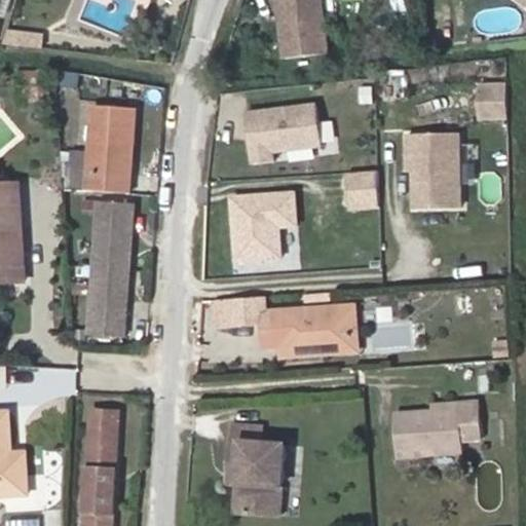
[(320,0),(275,0),(282,54),(325,49),(320,0)]
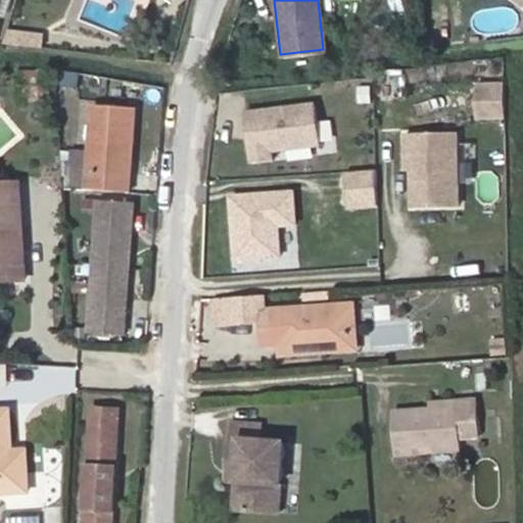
[(20,46),(42,48),(44,34),(21,32),(20,46)]
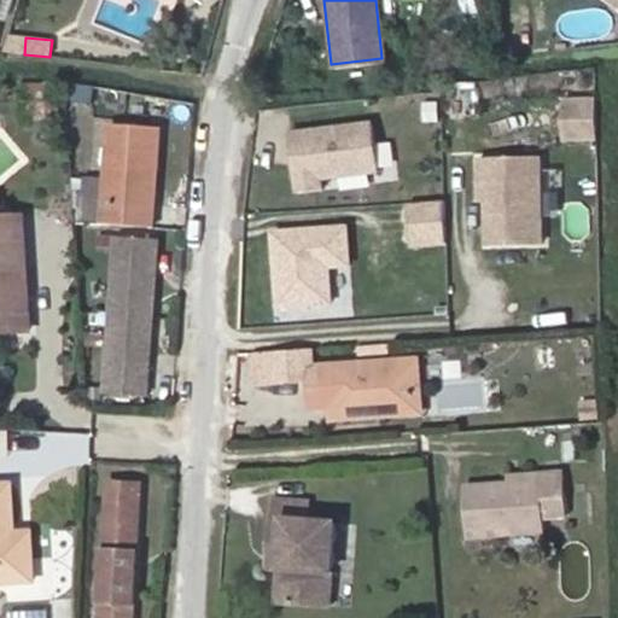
[(22,83),(25,122),(57,118),(53,81),(22,83)]
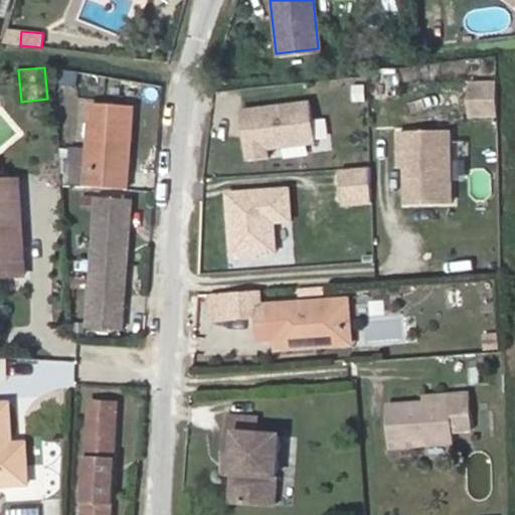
[(464,78),(464,116),(494,116),(495,78),(464,78)]
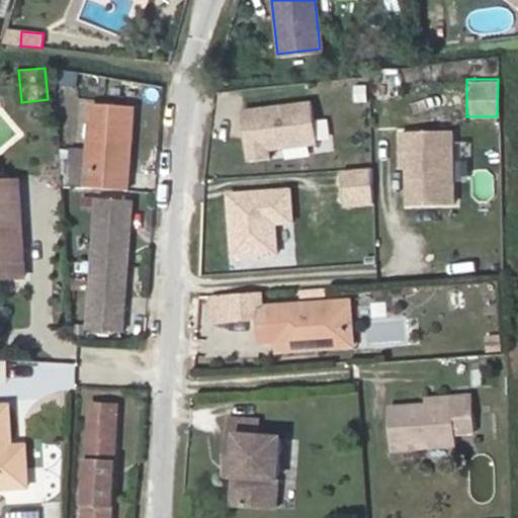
[(269,150),(316,144),(309,98),(236,108),(244,163),(270,159),(269,150)]
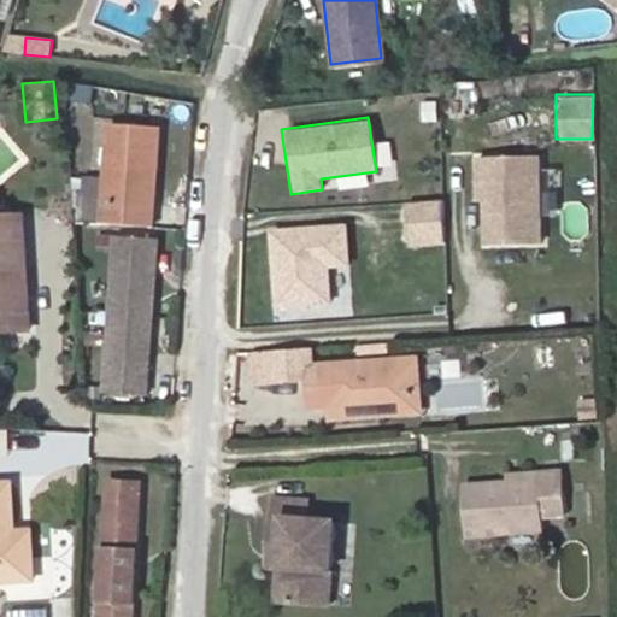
[(153,227),(162,127),(112,123),(104,224),(153,227)]
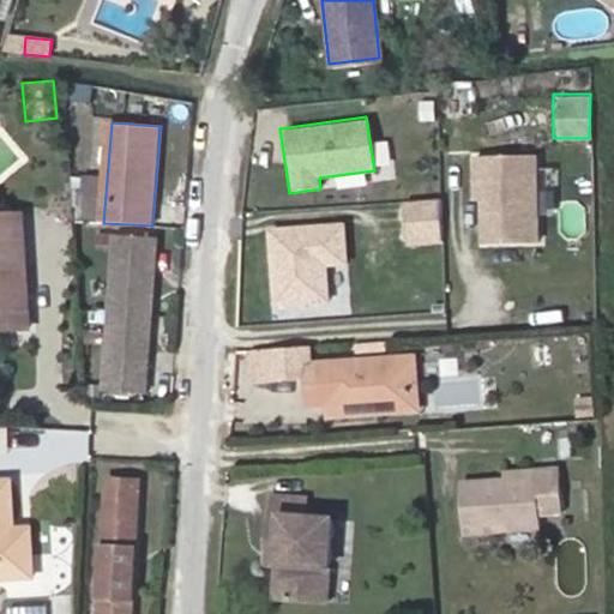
[(441,200),(401,199),(399,245),(440,246),(441,200)]
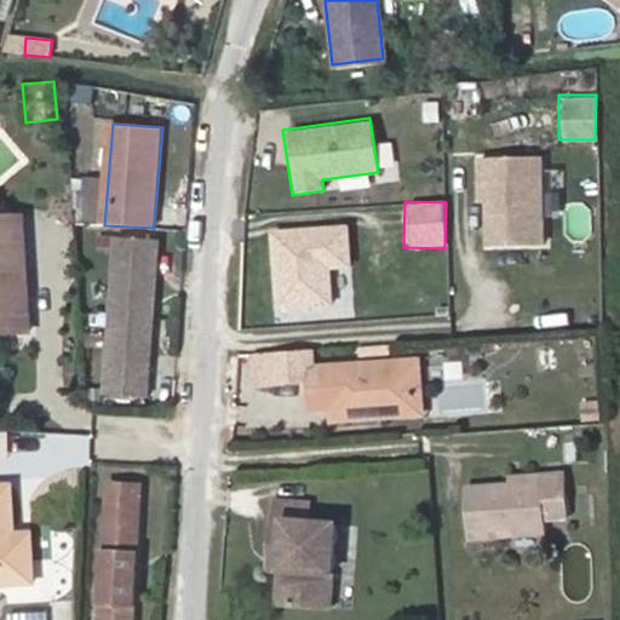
[(0,311),(32,311),(28,262),(19,263),(16,218),(16,217),(0,218),(0,311)]
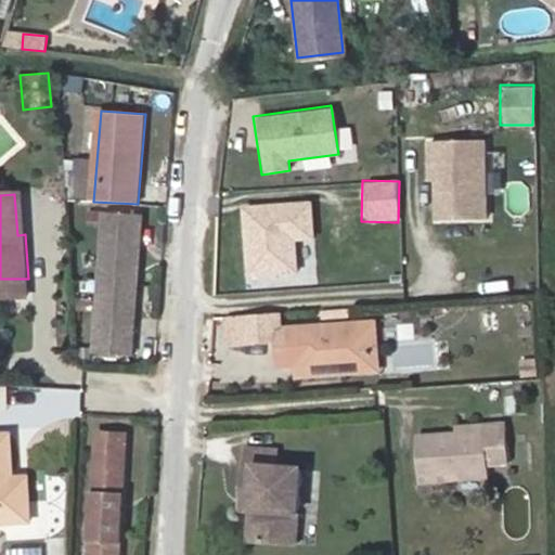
[(17,235),(25,234),(22,194),(14,195),(17,235)]
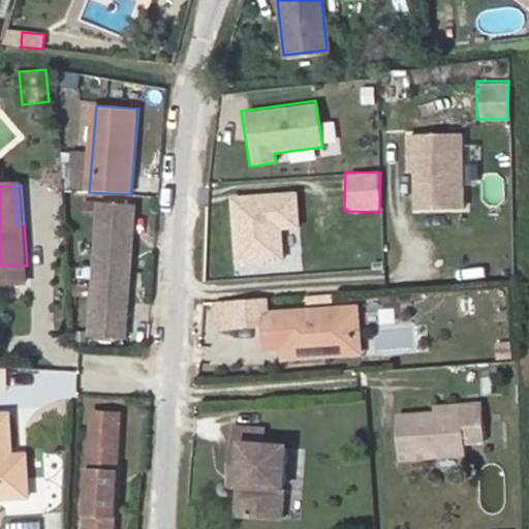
[(229,261),(281,261),(281,228),(297,228),(297,191),(229,191),(229,261)]
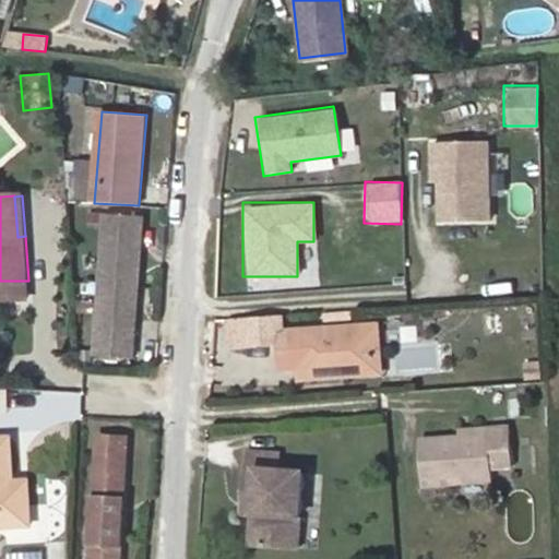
[(143,221),(108,217),(103,288),(139,290),(143,221)]
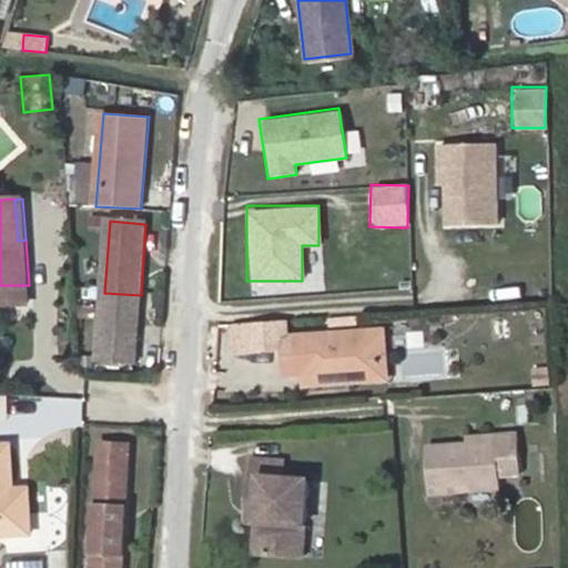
[(0,303),(29,302),(29,285),(0,285),(0,303)]
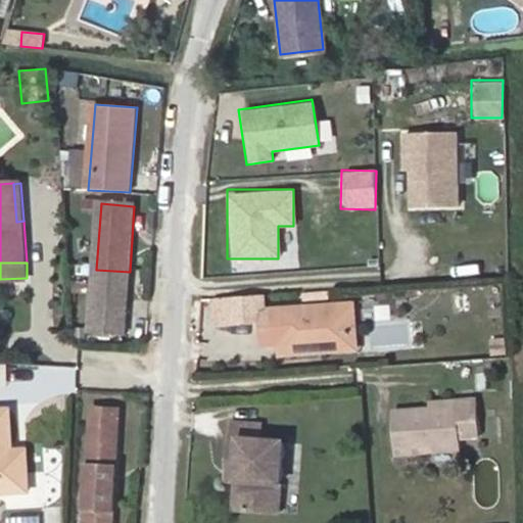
[(130,272),(96,270),(91,336),(125,338),(130,272)]
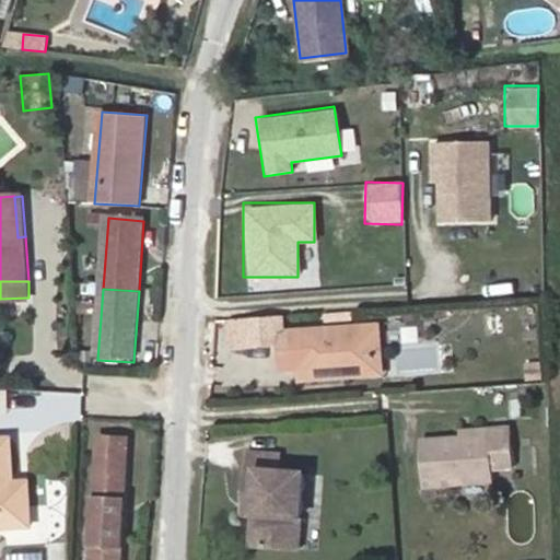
[(279,315),(245,318),(246,346),(281,343),(279,315)]
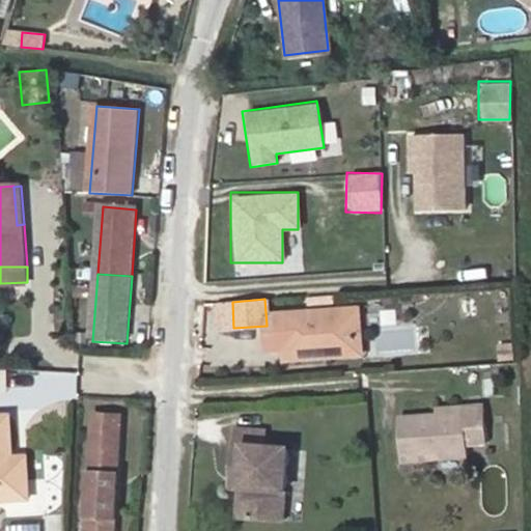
[(357,351),(355,308),(283,313),(286,361),(322,358),(322,353),(357,351)]
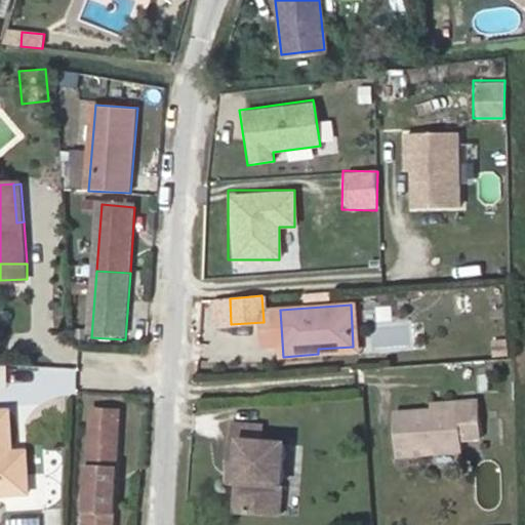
[(360,351),(357,305),(351,305),(353,347),(318,349),(318,354),(360,351)]
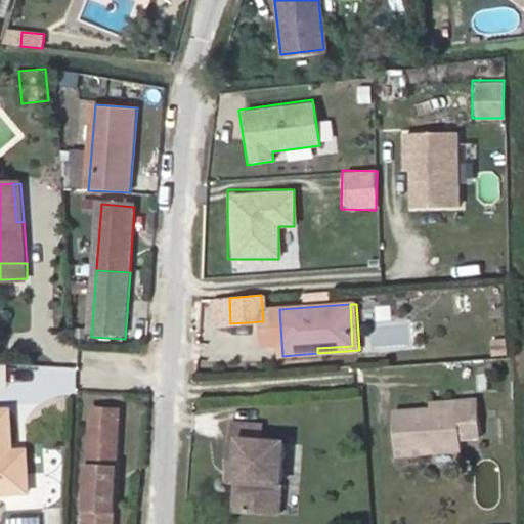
[(451,346),(451,333),(437,333),(437,346),(451,346)]
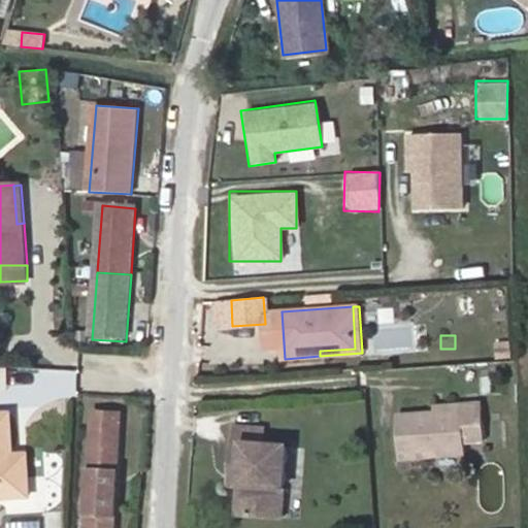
[(437,413),(398,417),(401,459),(466,454),(465,441),(486,439),(483,402),(462,404),(463,410),(437,413)]
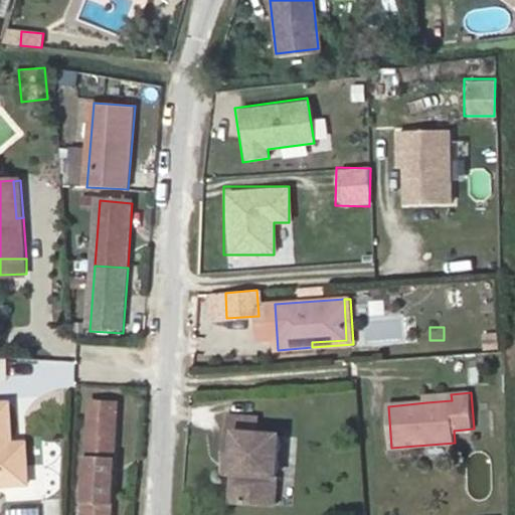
[(0,485),(28,484),(26,443),(12,443),(10,402),(0,403),(0,485)]
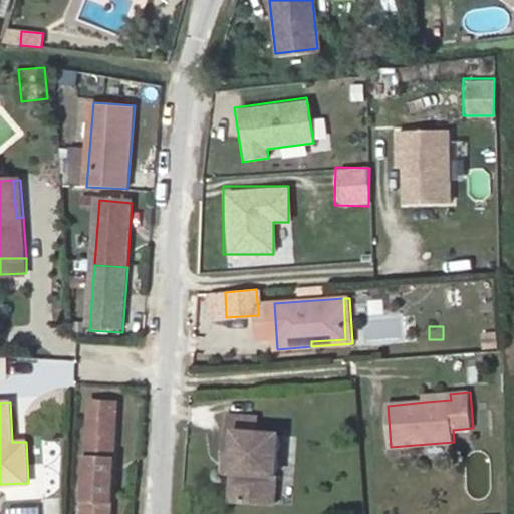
[(112,513),(118,404),(91,402),(90,402),(85,513),(112,513)]
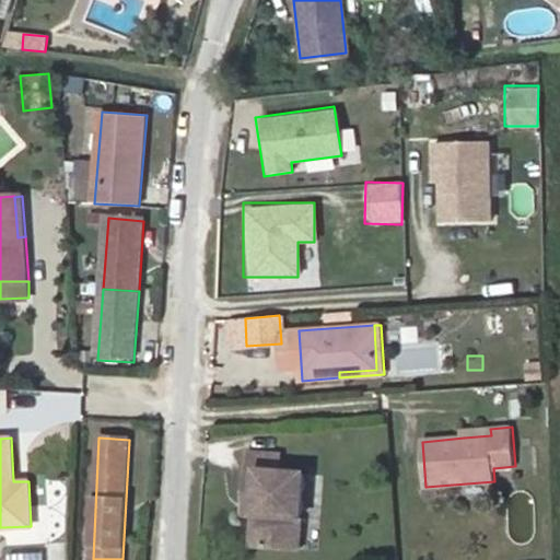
[(254,515),(253,545),(299,548),(304,474),(278,473),(279,455),(248,453),(245,501),(255,502),(254,515)]
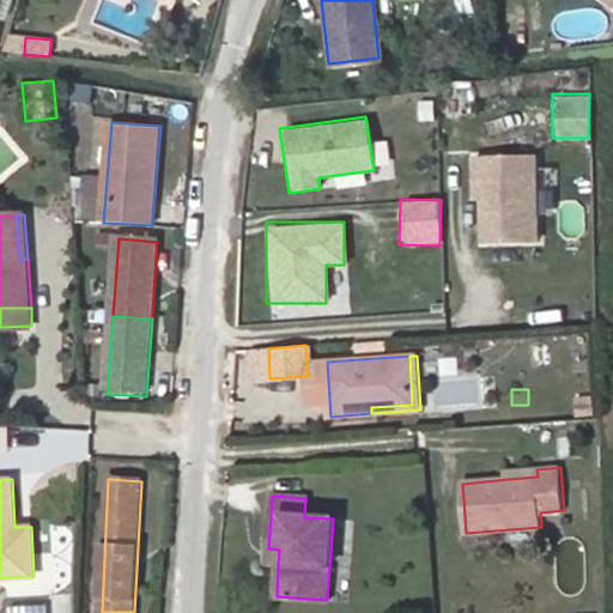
[(268,548),(267,564),(278,564),(279,550),(268,548)]
